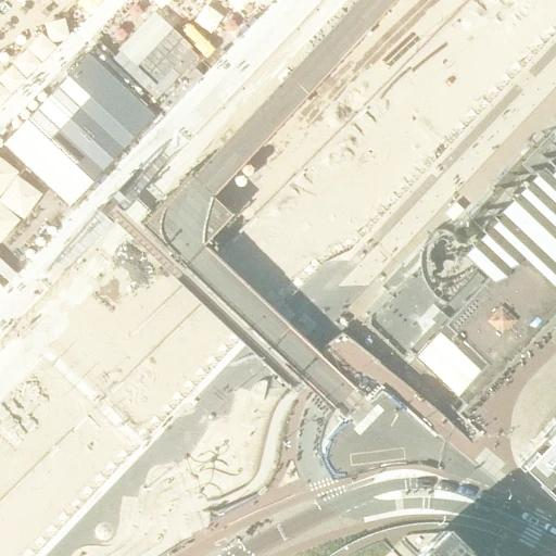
[(468,40),(426,2),(391,39),(397,46),(392,52),(427,86),(468,40)]
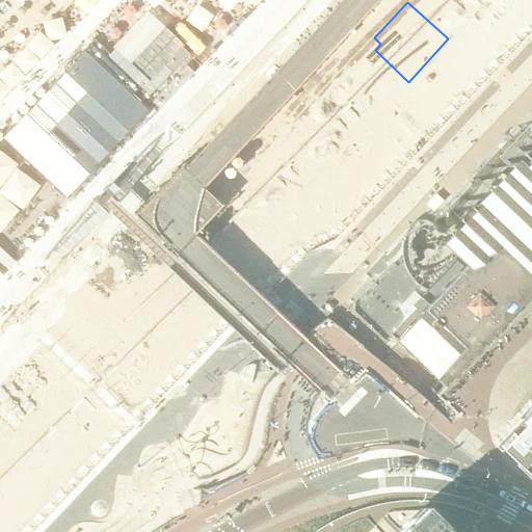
[(314,91),(277,130),(334,183),(340,176),(349,185),(379,153),(314,91)]
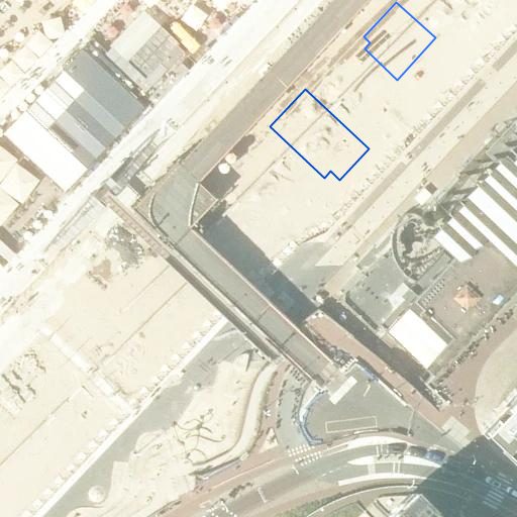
[(355,118),(332,95),(325,103),(348,126),(355,118)]
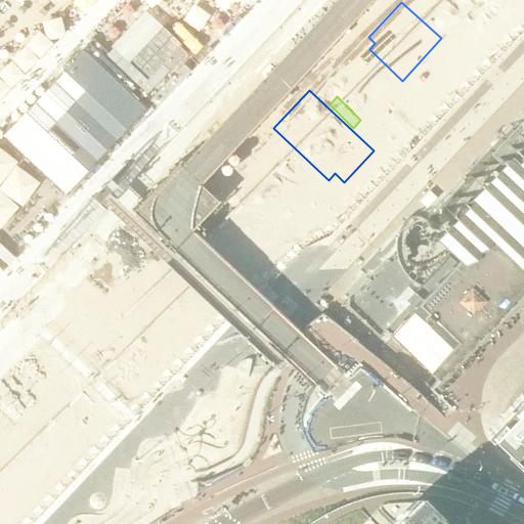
[(523,126),(522,125),(513,129),(511,134),(510,136),(503,139),(499,146),(498,147),(491,150),(488,159),(487,160),(480,163),(477,170),(476,171),(469,174),(463,190),(462,191),(454,194),(451,203),(450,204),(443,207),(440,214),(439,216),(432,218),(460,246),(452,254),(463,263),(461,263),(459,263),(454,268),(453,268),(451,270),(452,270),(439,285),(438,284),(437,286),(424,300),(422,301),(422,302),(417,308),(390,337),(438,383),(523,293),(523,126)]
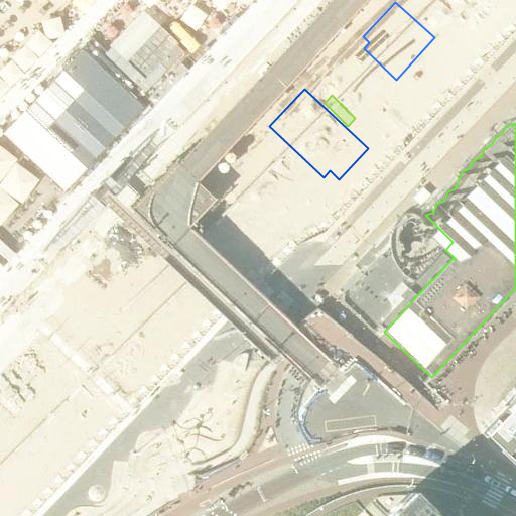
[(375,138),(360,124),(355,130),(370,144),(375,138)]
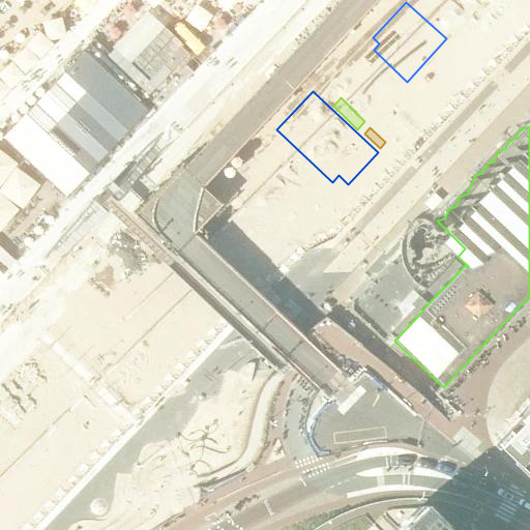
[(231,169),(219,181),(174,229),(240,293),(286,245),(297,233),(231,169)]
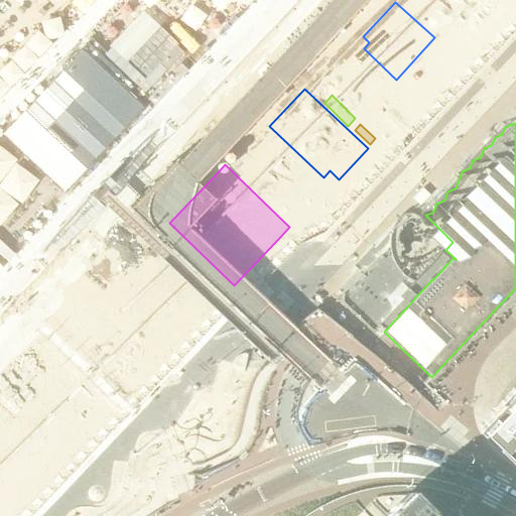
[(281,343),(276,348),(278,353),(284,358),(301,342),(306,347),(311,345),(316,344),(320,344),(326,343),(330,344),(335,344),(339,345),(344,347),(348,349),(351,352),(355,354),(381,377),(388,368),(352,337),(316,308),(301,320),(296,326),(297,328),(291,334),(281,343)]
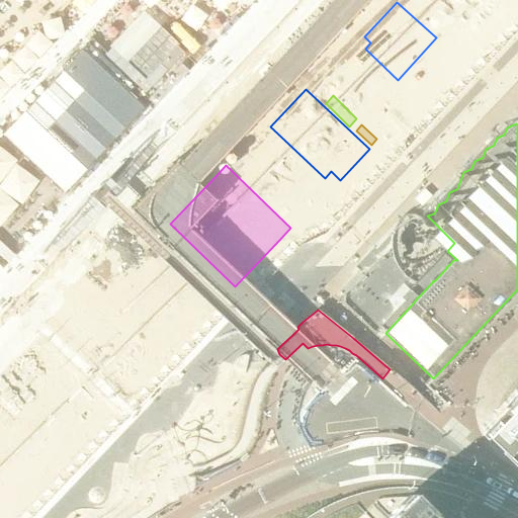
[(145,381),(79,320),(0,403),(0,467),(33,499),(145,381)]
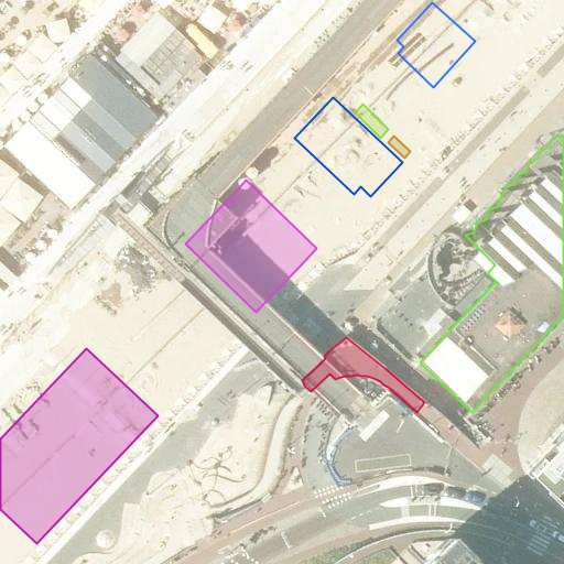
[(73,563),(145,563),(163,552),(170,542),(174,524),(181,516),(192,509),(202,509),(209,510),(219,509),(245,498),(256,490),(260,483),(263,474),(267,458),(271,440),(278,420),(285,407),(296,394),(295,393),(271,394),(270,389),(260,389),(257,392),(253,399),(242,394),(231,423),(219,427),(214,432),(192,465),(182,473),(176,473),(164,474),(152,476),(147,492),(142,495),(139,506),(126,505),(121,538),(118,546),(109,554),(93,555),(80,556),(73,563)]
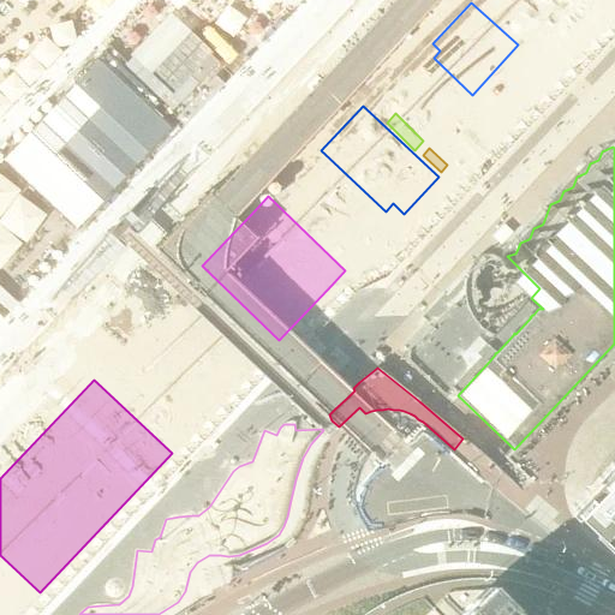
[(614,458),(569,506),(614,548),(614,458)]
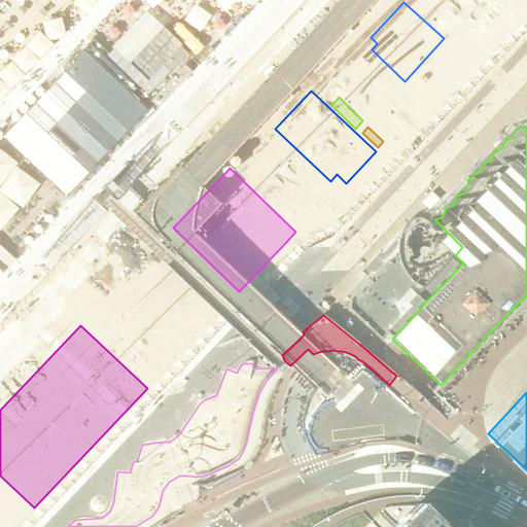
[(18,526),(29,516),(0,489),(0,518),(9,526),(18,526)]
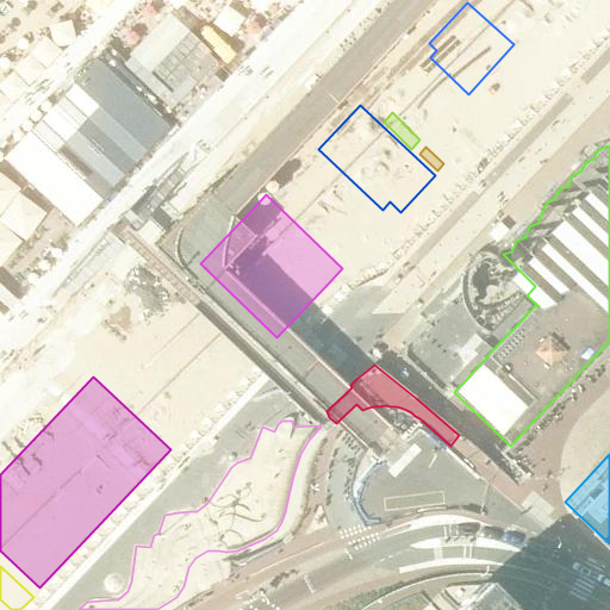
[(122,593),(124,591),(125,587),(125,584),(124,580),(122,578),(118,576),(116,576),(112,576),(109,577),(106,579),(105,583),(105,585),(105,589),(106,592),(109,595),(112,596),(114,596),(118,596),(122,593)]
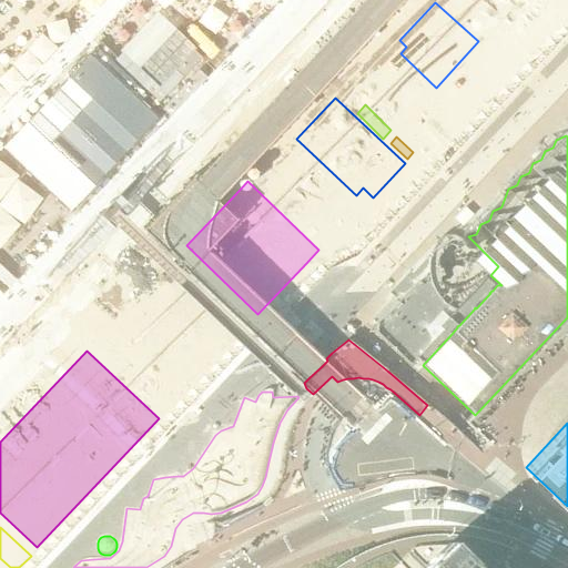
[(523,567),(517,565),(501,558),(486,553),(469,549),(453,547),(447,547),(425,567),(523,567)]
